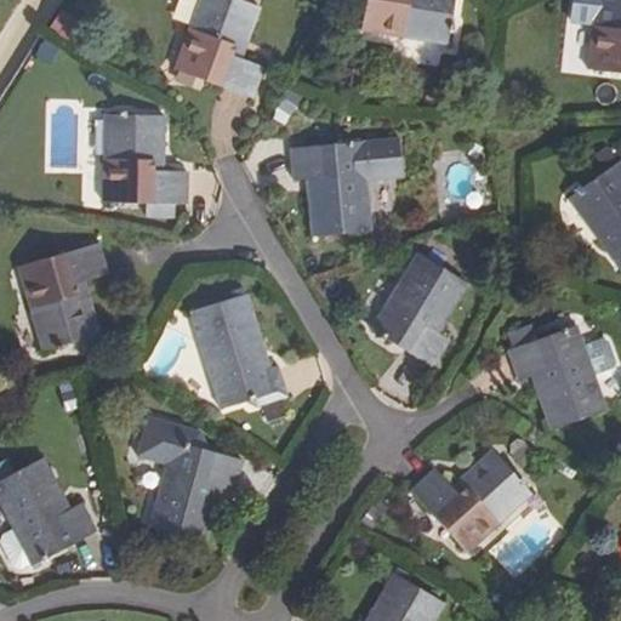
[(239,60),(257,6),(240,0),(197,0),(172,70),(252,98),(263,68),(239,60)]
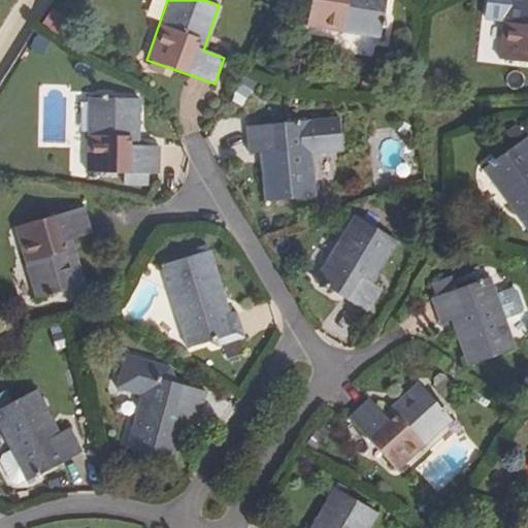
[(311,0),(307,33),(382,42),(387,0),(311,0)]
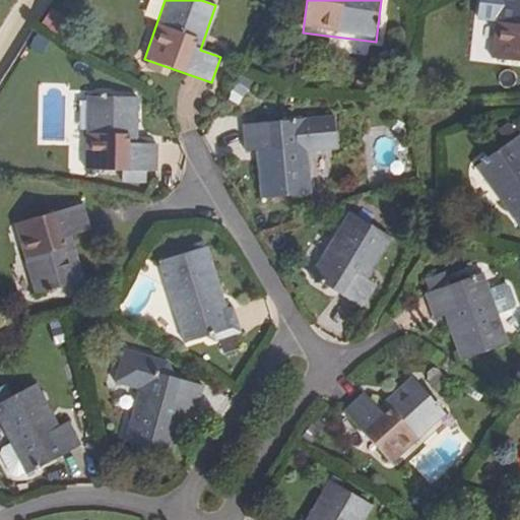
[(519,0),(497,0),(491,60),(519,62),(519,0)]
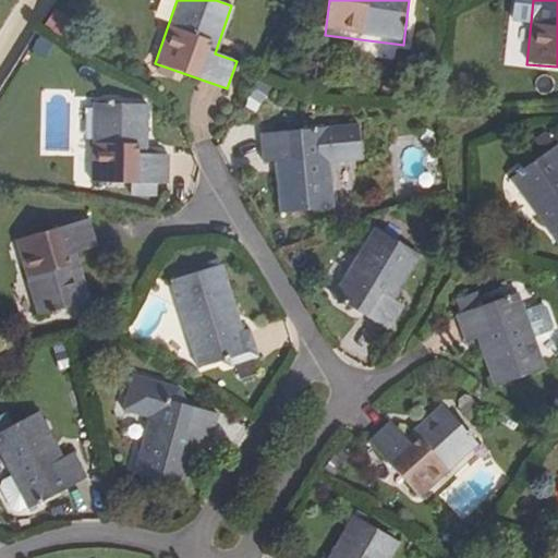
[(148,155),(149,105),(96,104),(94,183),(170,184),(170,156),(148,155)]
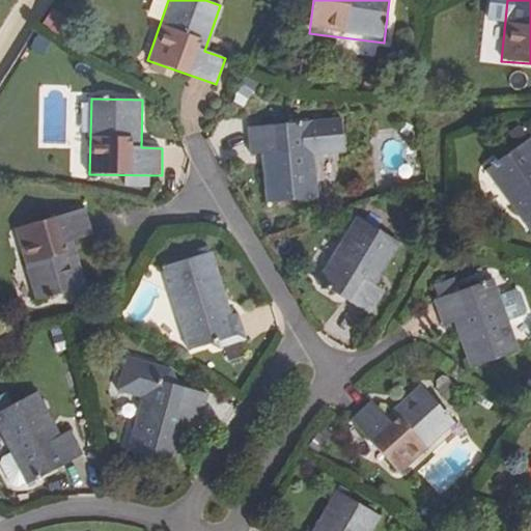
[(309,121),(241,129),(244,156),(262,155),(273,154),(274,166),(263,167),(268,202),(316,196),(312,154),(343,150),(340,118),(309,121)]
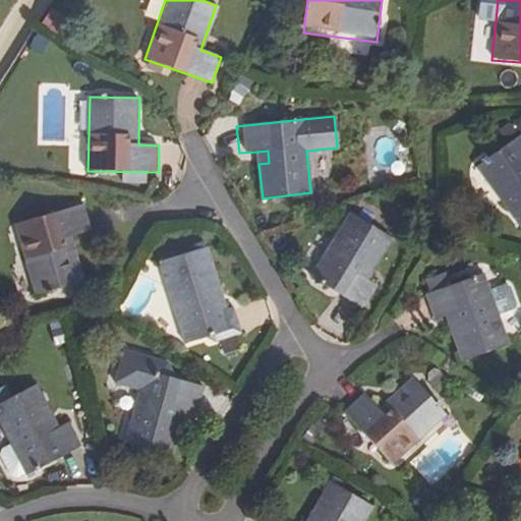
[(500,133),(508,143),(519,135),(510,125),(500,133)]
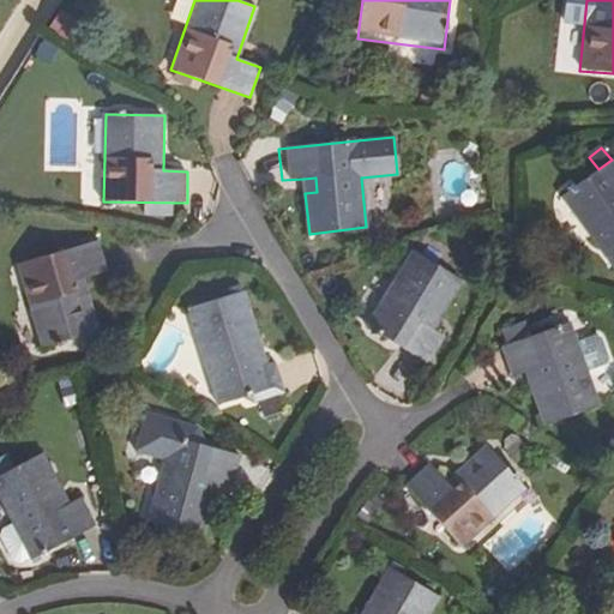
[(613,157),(561,198),(613,270),(613,157)]
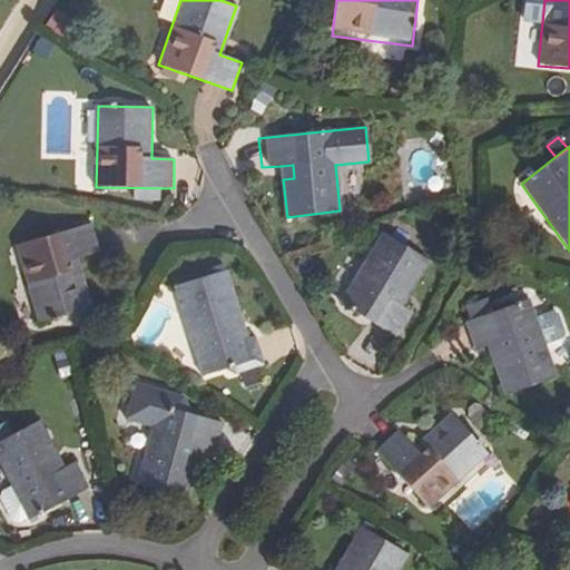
[(282,166),(283,179),(294,178),(293,165),(282,166)]
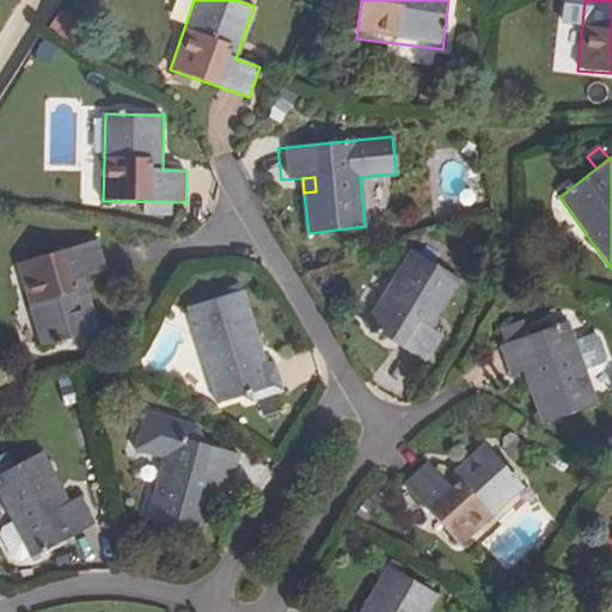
[(97,243),(17,264),(40,347),(97,332),(83,279),(105,273),(97,243)]
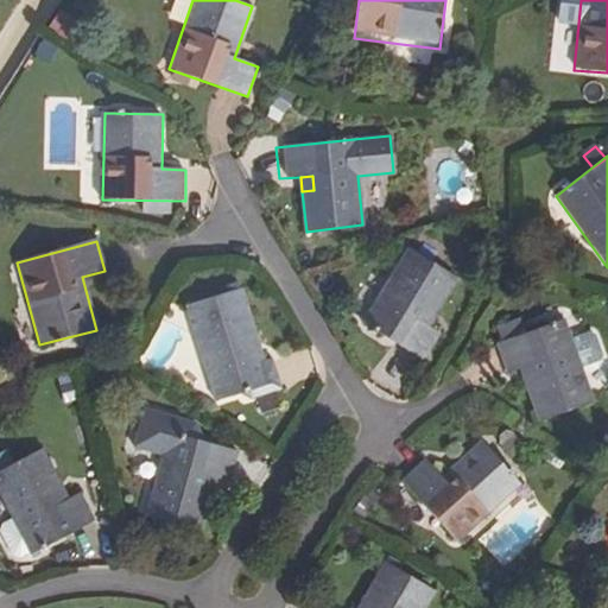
[(457,286),(407,253),(361,324),(422,365),(436,341),(425,334),(457,286)]
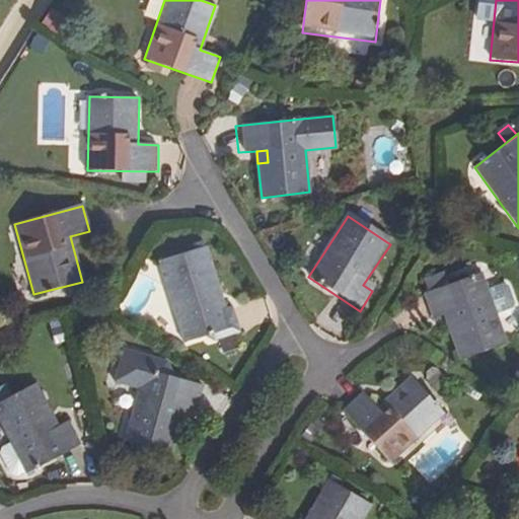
[(209,244),(161,258),(187,340),(214,330),(216,337),(243,329),(235,304),(228,306),(209,244)]
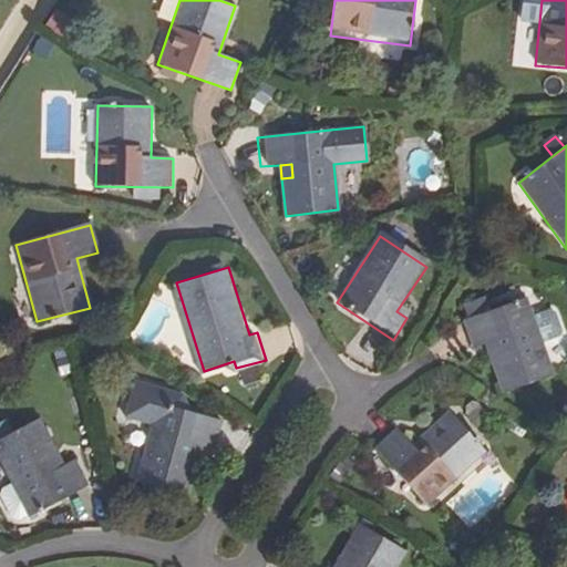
[(532,300),(463,322),(473,351),(490,346),(505,393),(556,375),(532,300)]
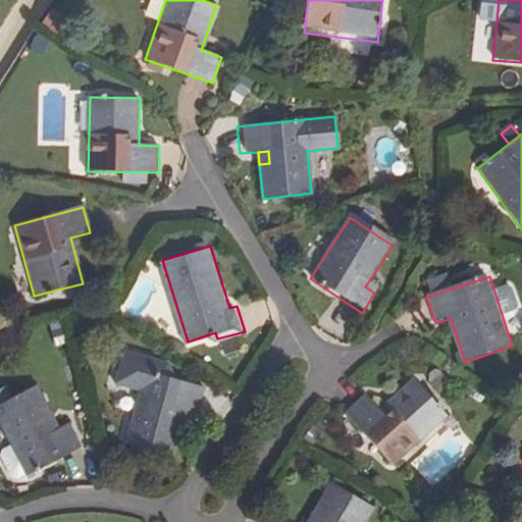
[(169,379),(154,374),(156,369),(152,359),(126,351),(116,383),(141,390),(124,444),(172,459),(188,411),(199,415),(207,390),(169,379)]
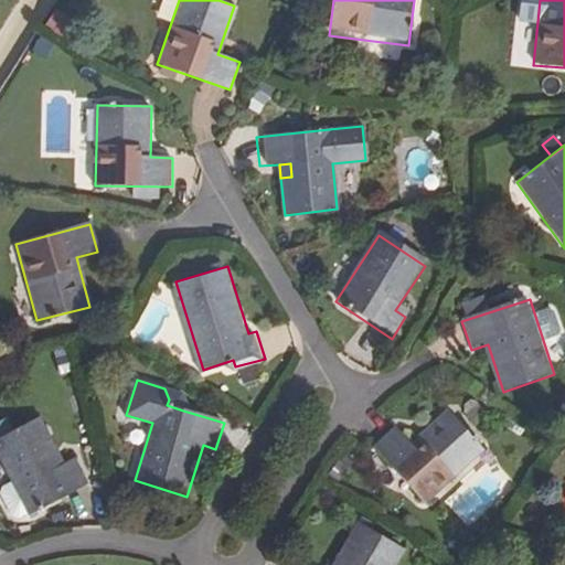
[(167,405),(183,411),(184,392),(164,388),(169,400),(167,405)]
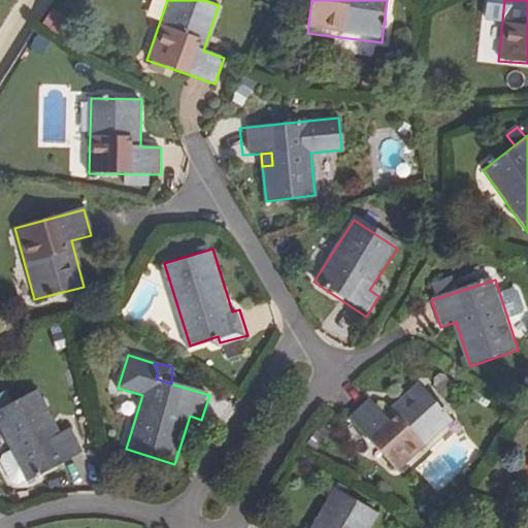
[(373,396),(354,414),(401,467),(457,418),(424,382),(388,413),(373,396)]
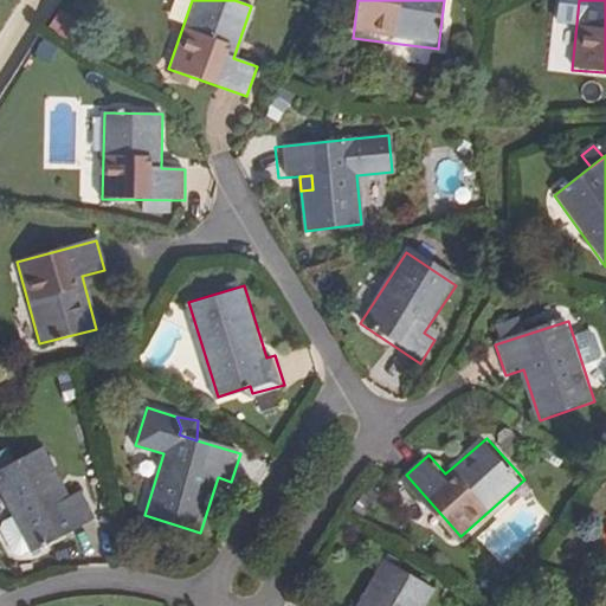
[(42,450),(0,471),(0,496),(31,554),(92,520),(79,495),(70,501),(42,450)]
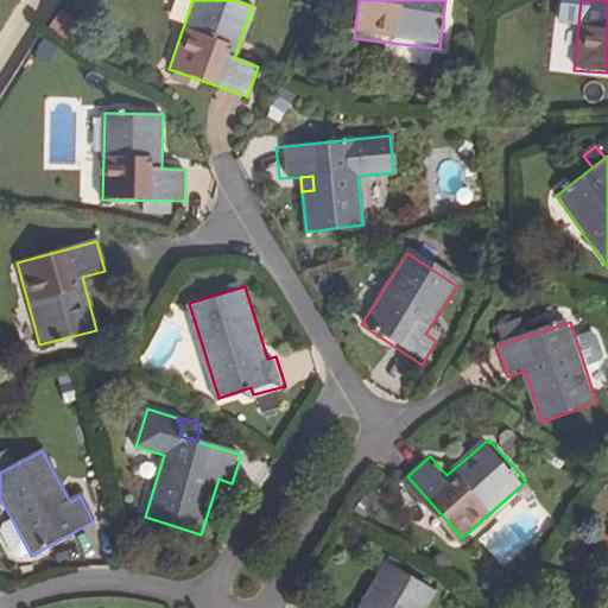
[(424,607),(431,597),(384,568),(359,607),(424,607)]
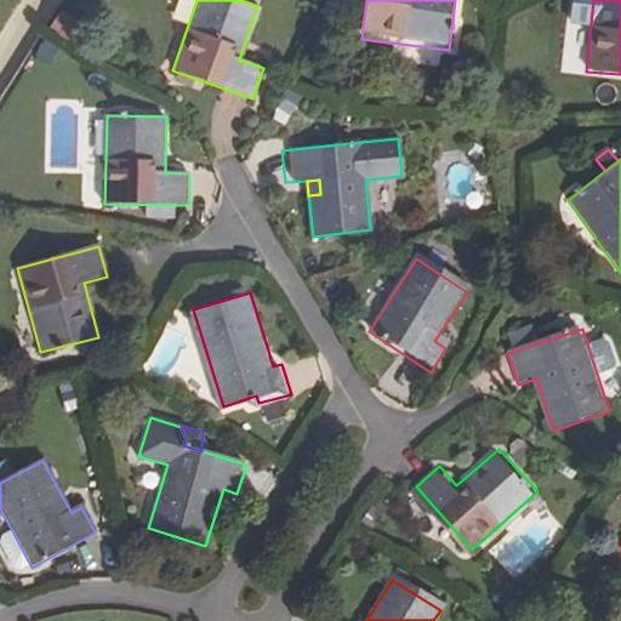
All buildings are outlined.
